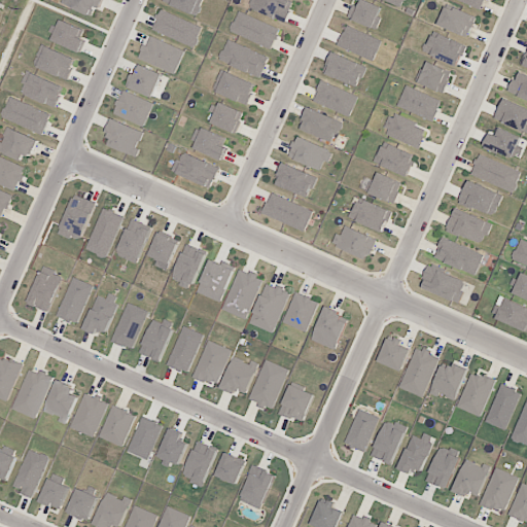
[(102,0),(62,0),(61,3),(95,18),(102,0)]
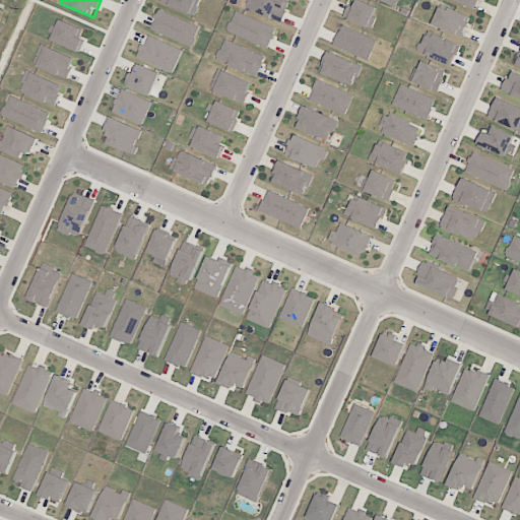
[(161,0),(161,1),(194,16),(200,0),(161,0)]
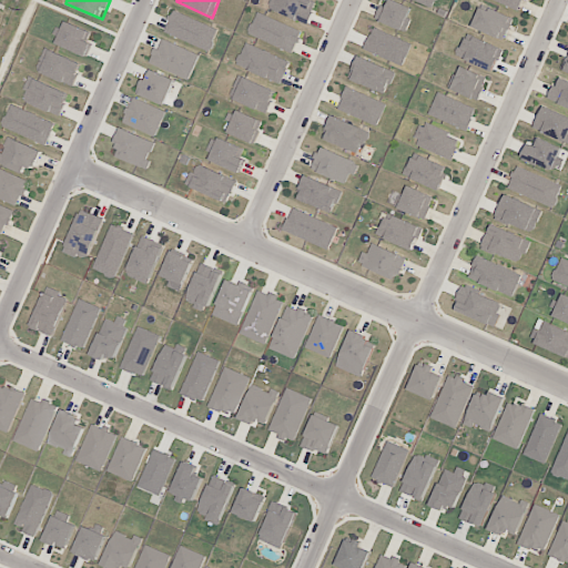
[(310,22),(316,0),(269,0),(266,9),(310,22)]
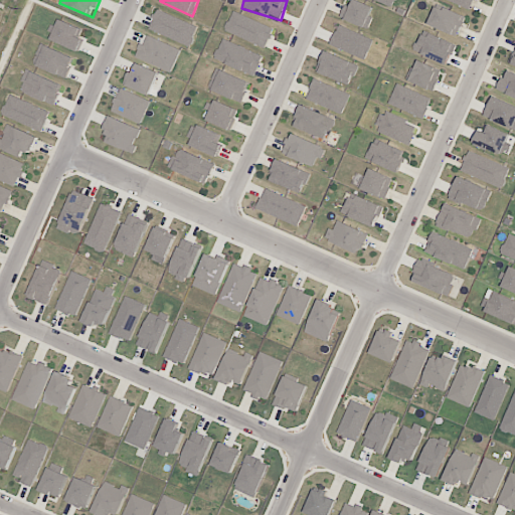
[(353,0),(351,7),(345,5),(340,18),(368,28),(373,16),(370,15),(374,6),(356,0),(353,0)]
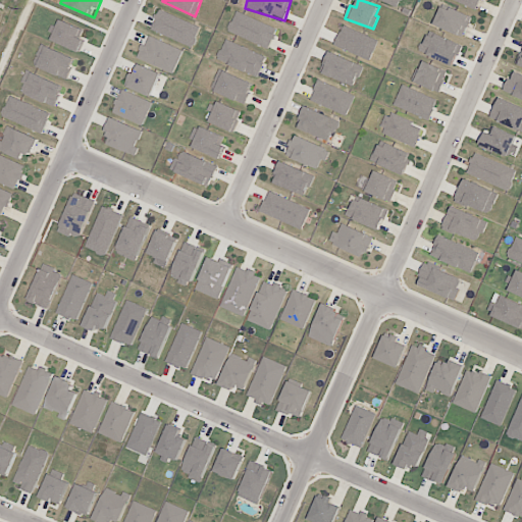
[(480,0),(454,0),(477,9),(480,0)]
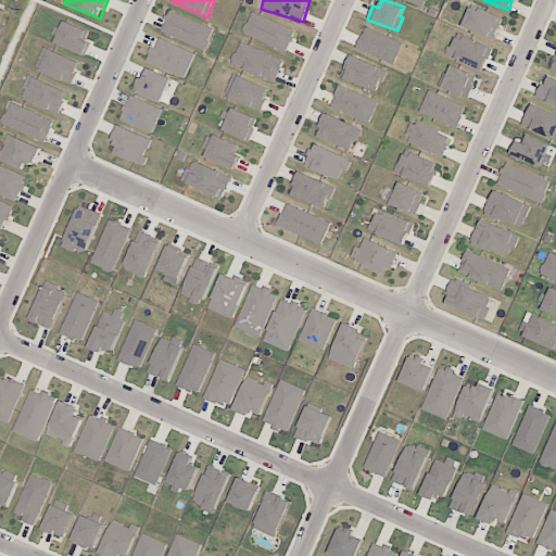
[(502,15),(469,7),(463,28),(495,38),(502,15)]
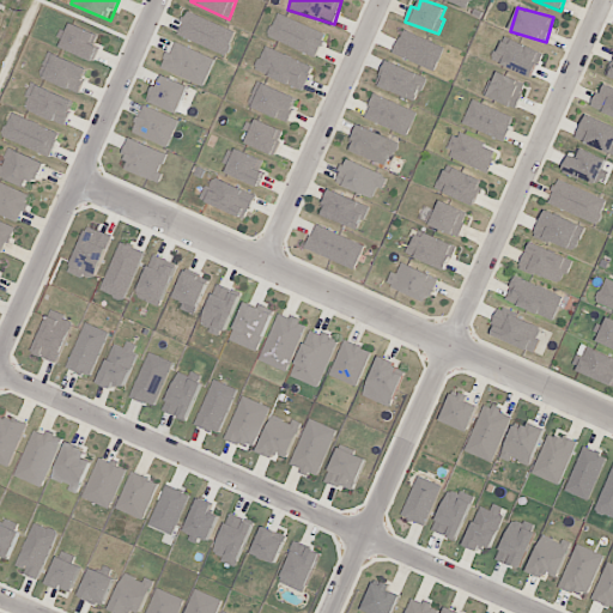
[(178,38),(229,53),(236,28),(186,13),(178,38)]
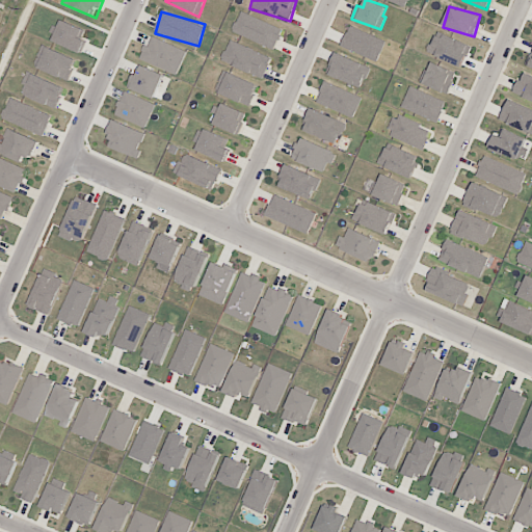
[(283,29),(241,11),(232,31),(274,50),(283,29)]
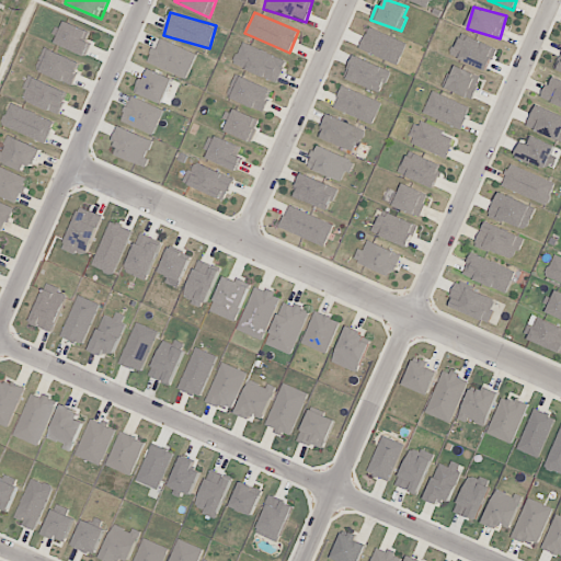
[(84,39),(88,31),(63,20),(53,42),(86,56),(91,43),(84,39)]
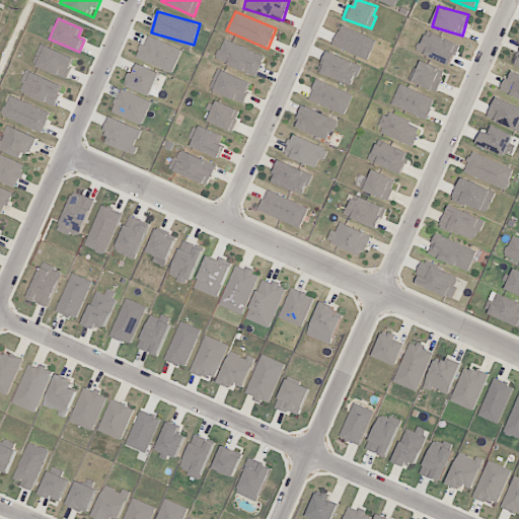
[(368,60),(376,40),(341,24),(332,45),(368,60)]
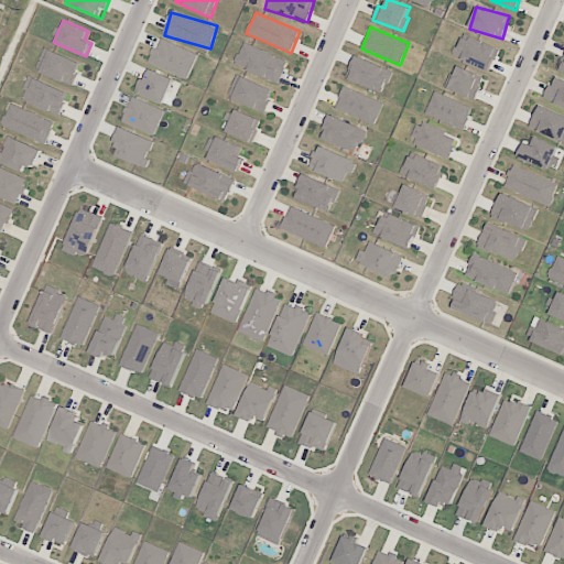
[(490,72),(499,49),(463,33),(454,55),(490,72)]
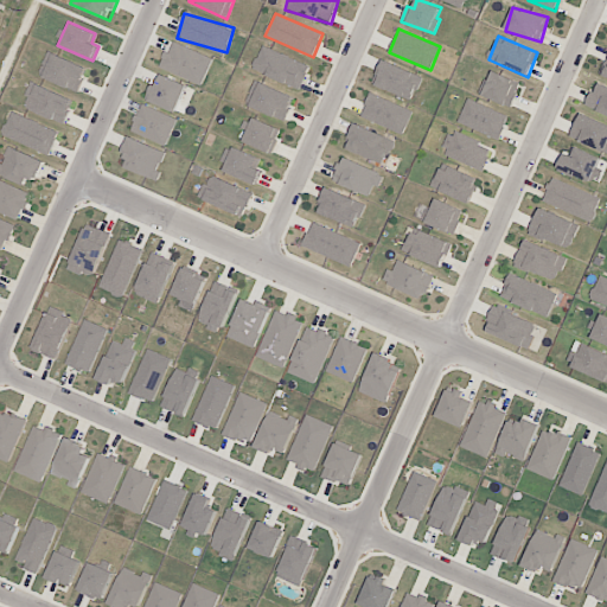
[(213,58),(172,40),(160,66),(203,84),(213,58)]
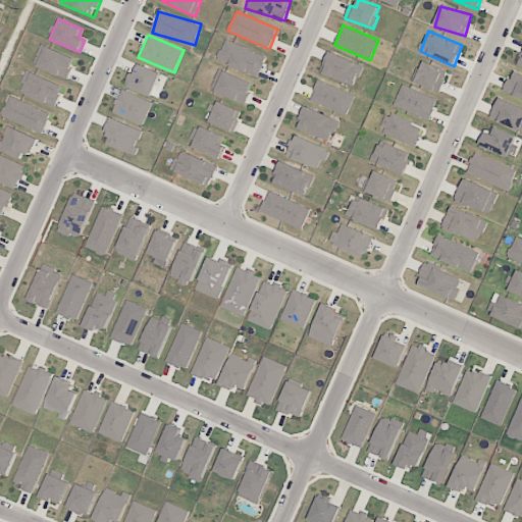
[(258,76),(267,56),(225,39),(217,59),(258,76)]
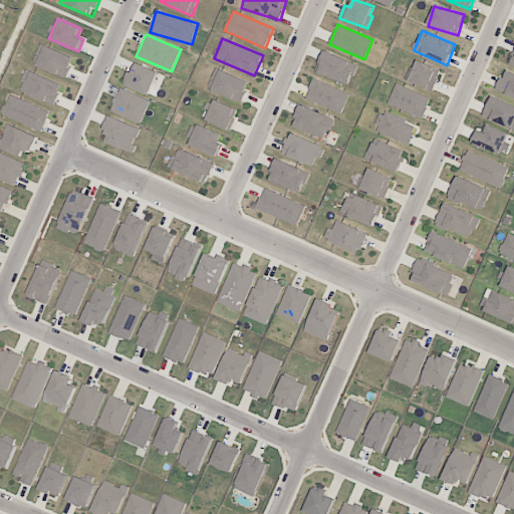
[(74,57),(41,43),(33,63),(66,77),(74,57)]
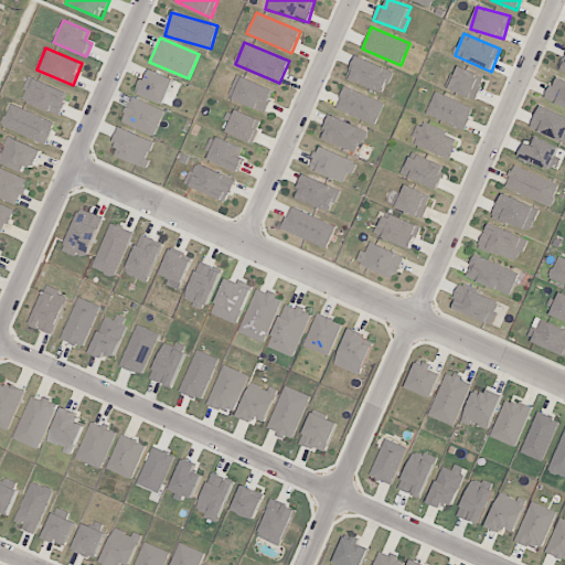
[(392,72),(356,55),(347,77),(382,94),(392,72)]
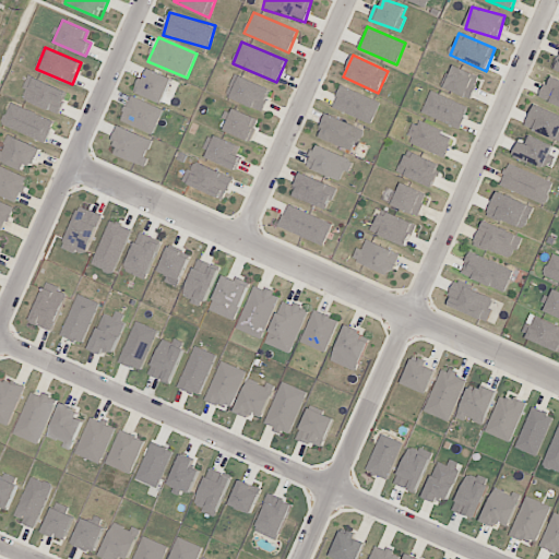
[(442,86),(471,99),(480,76),(452,64),(442,86)]
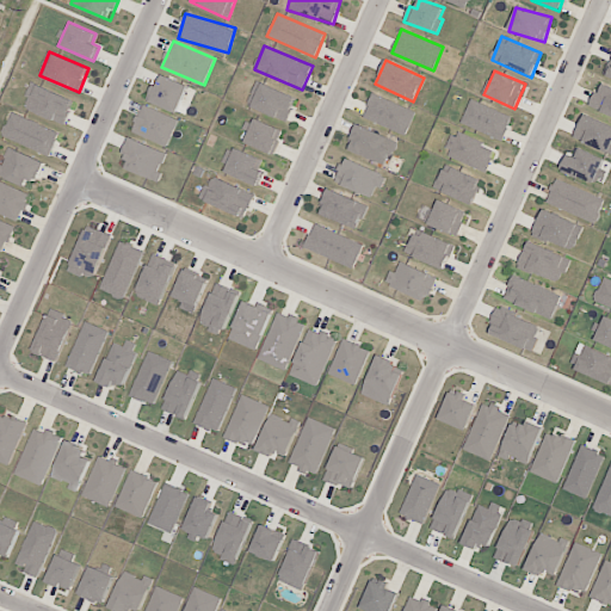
[(178,113),(189,86),(159,73),(148,100),(178,113)]
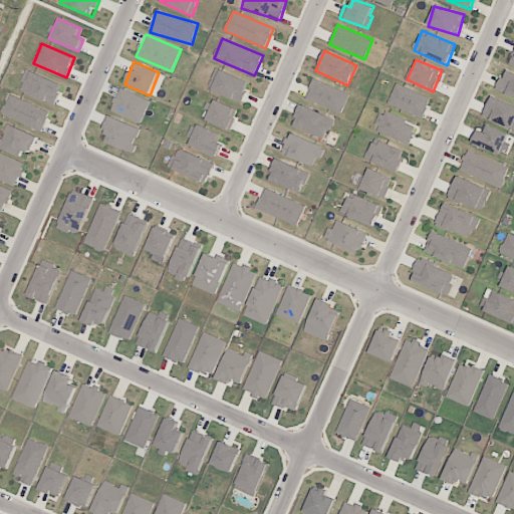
[(208,88),(241,102),(250,81),(216,68),(208,88)]
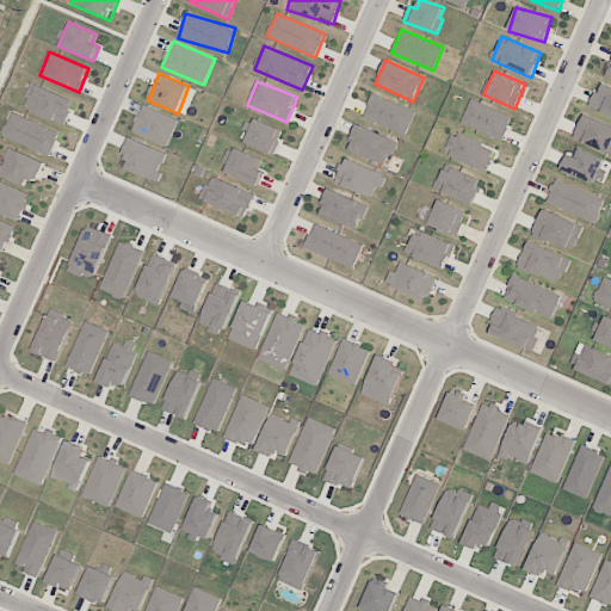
[(75,100),(34,82),(23,106),(65,124),(75,100)]
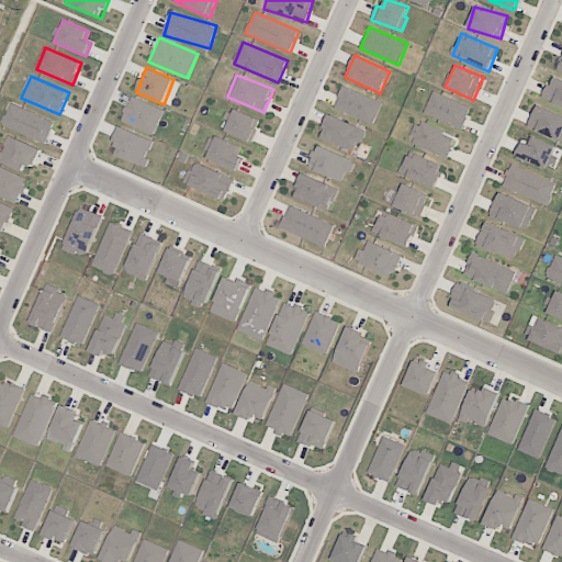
[(561,107),(561,79),(552,76),(542,98),(561,107)]
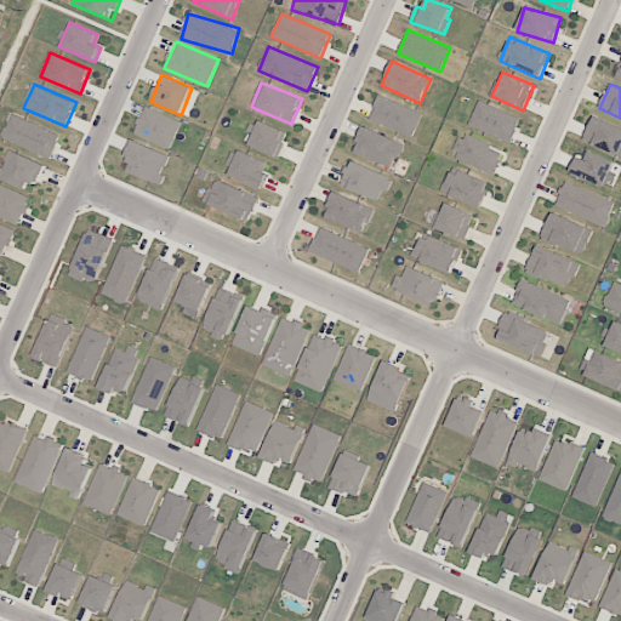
[(412,137),(422,114),(380,95),(370,118),(412,137)]
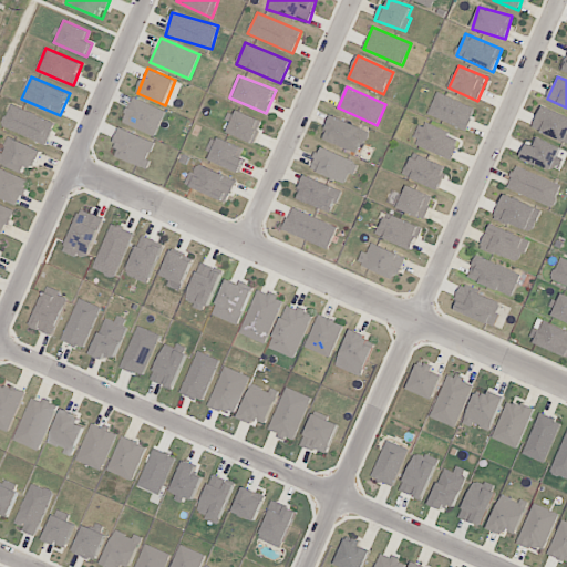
[(475,105),(435,94),(429,117),(468,129),(475,105)]
